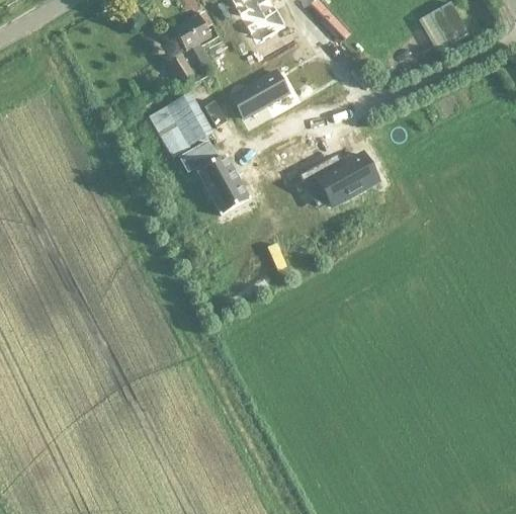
[(231,0),(256,45),(287,26),(271,0),(231,0)]
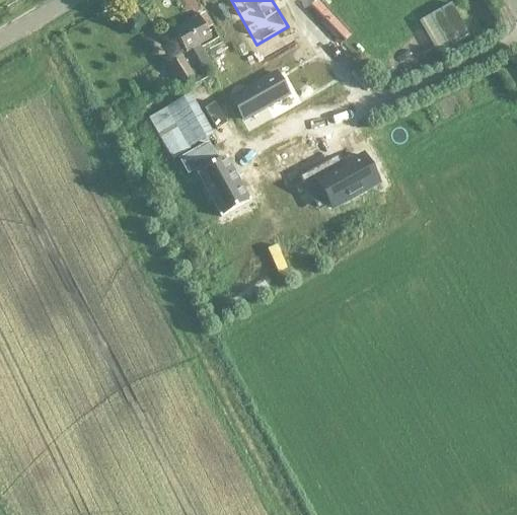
[(188,50),(213,35),(208,26),(213,23),(207,12),(176,29),(188,50)]
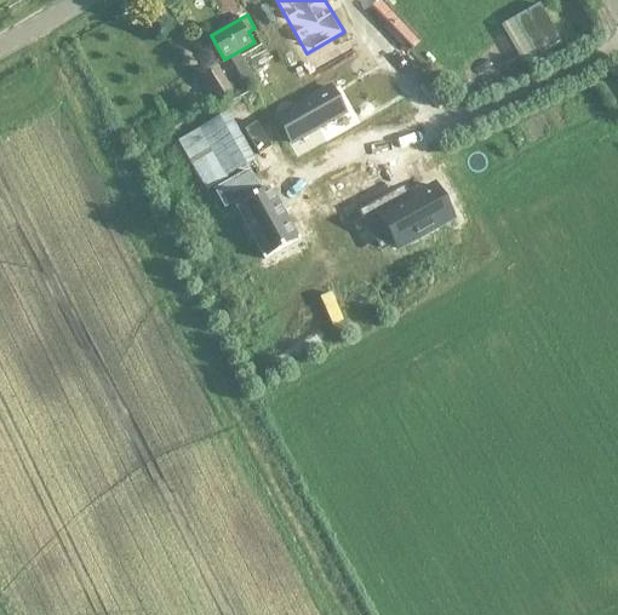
[(222,65),(202,78),(216,101),(235,87),(222,65)]
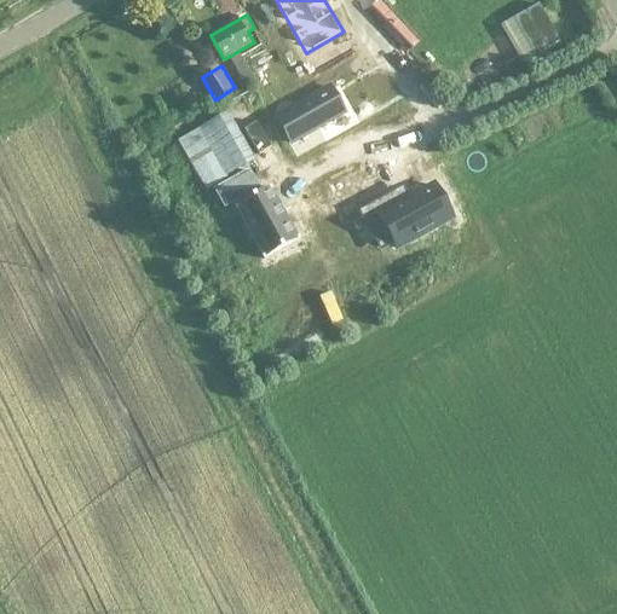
[(347,109),(333,84),(278,115),(293,140),(347,109)]
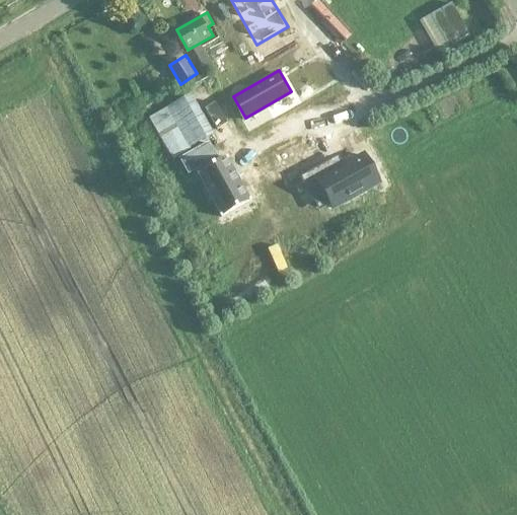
[(181,89),(132,117),(144,138),(194,112),(181,89)]
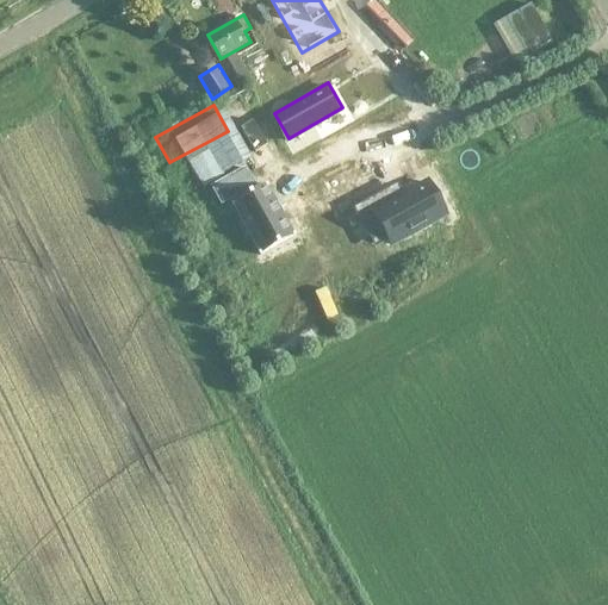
[(268,182),(260,187),(248,166),(213,184),(223,201),(235,195),(237,199),(234,201),(235,203),(236,203),(262,250),(261,250),(262,251),(297,234),(296,231),(270,185),(270,184),(268,182)]
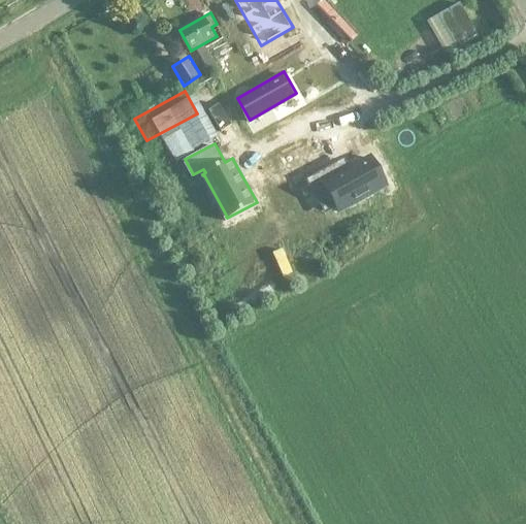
[(307,177),(317,195),(329,188),(339,205),(341,209),(388,185),(371,155),(352,166),(344,170),(339,160),(307,177)]
